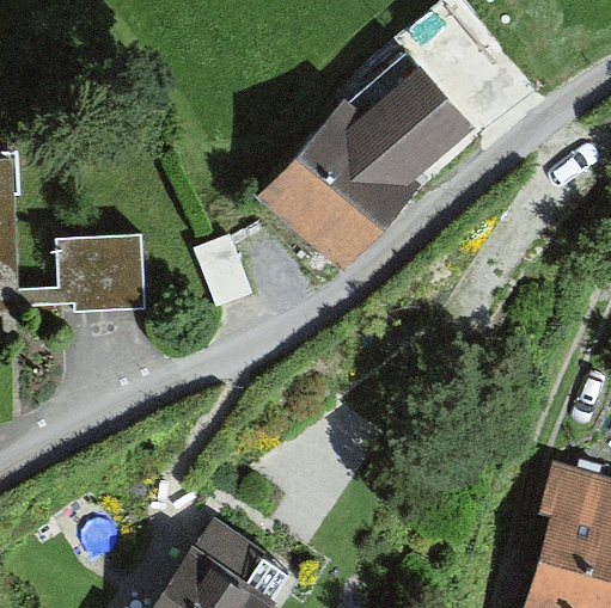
[(471,116),(429,71),(352,135),(414,186),(471,116)]
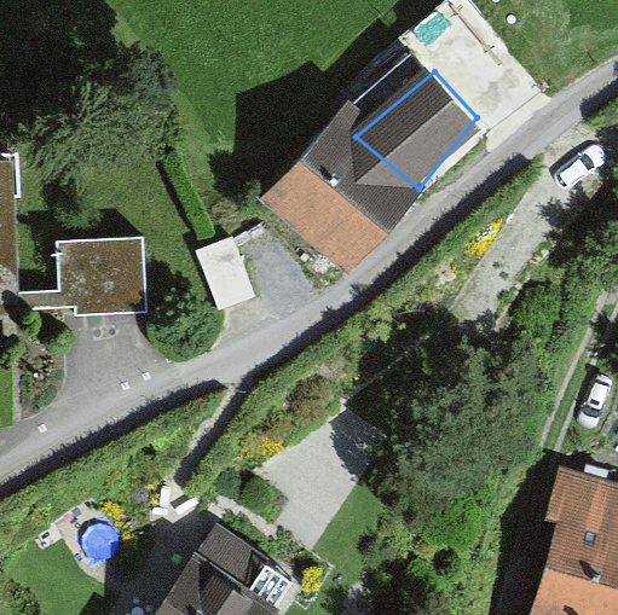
[(341,125),(273,207),(351,270),(419,189),(356,137),(341,125)]
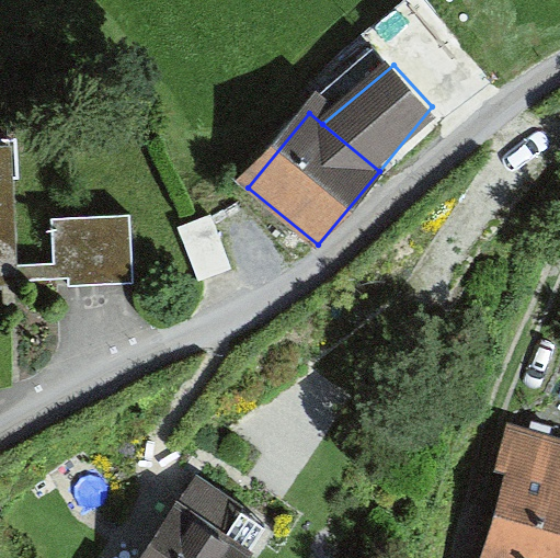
[(0,279),(19,279),(18,264),(11,145),(0,145),(0,279)]
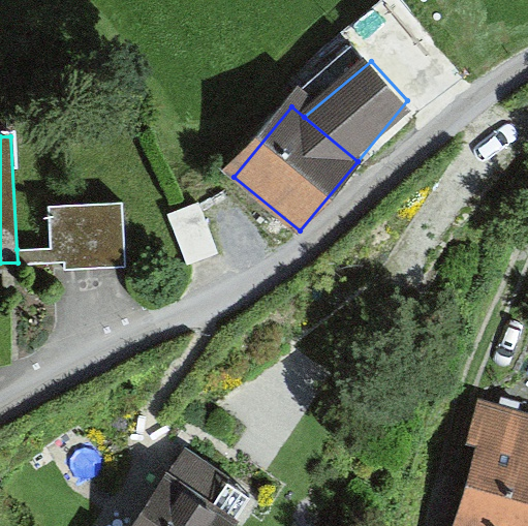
[(198,199),(169,211),(190,261),(218,250),(198,199)]
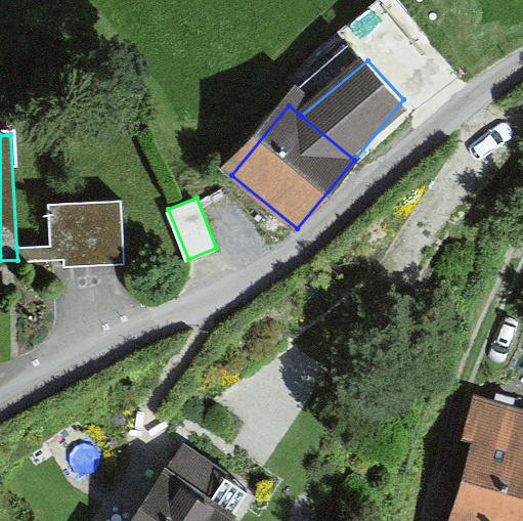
[(120,200),(46,203),(48,246),(16,247),(17,260),(63,258),(63,267),(122,264),(120,200)]
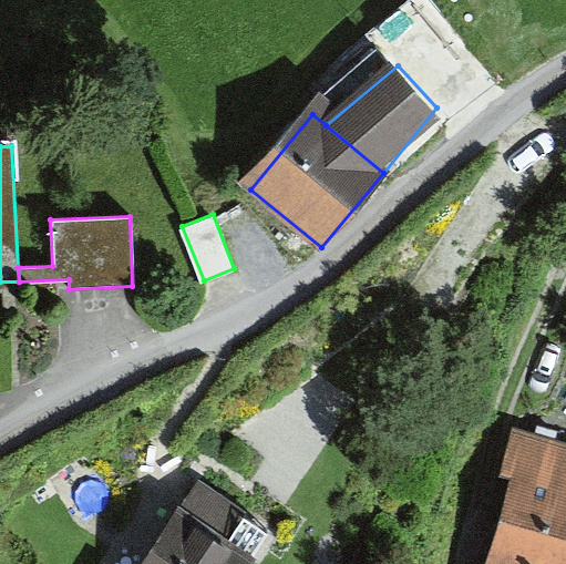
[(565,442),(513,427),(500,472),(513,477),(498,520),(565,541),(565,442)]
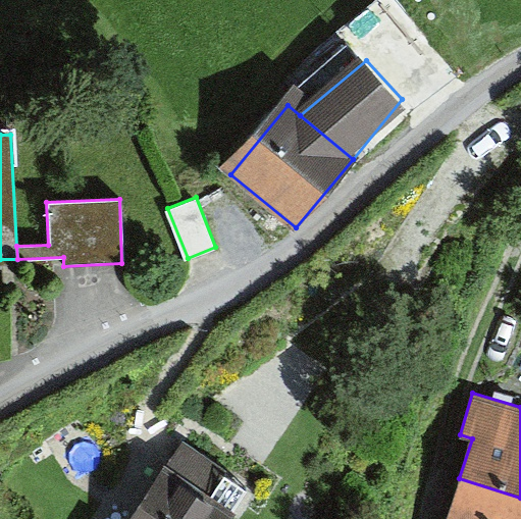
[(183,443),(132,518),(236,518),(239,515),(208,496),(225,470),(183,443)]
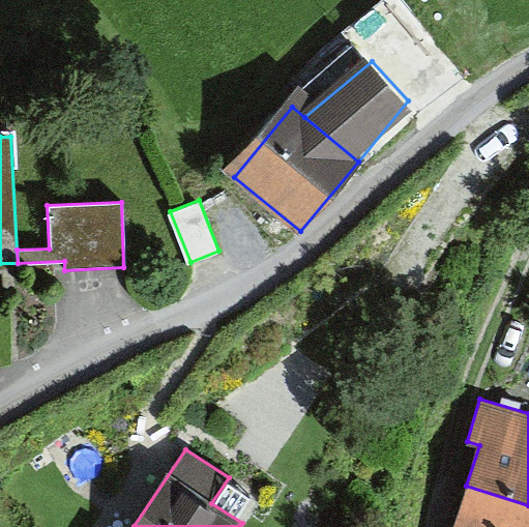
[(528,526),(528,505),(466,486),(451,526),(528,526)]
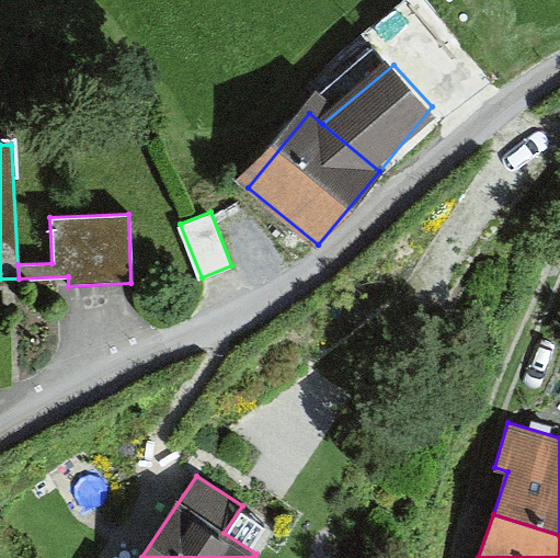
All buildings are outlined.
